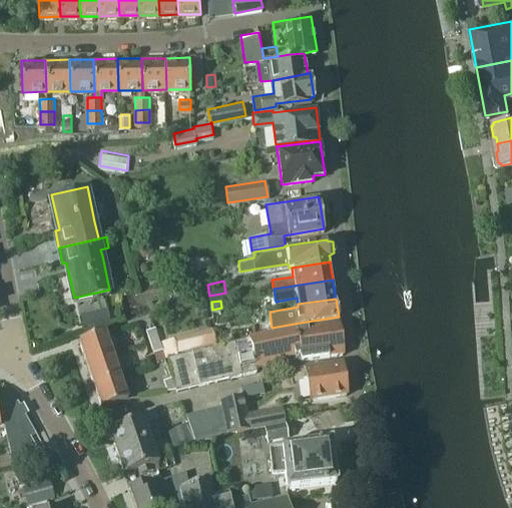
[(248,336),(191,349),(199,383),(258,369),(257,365),(274,361),(274,358),(299,352),(300,358),(342,352),(343,351),(338,318),(300,323),(267,331),(267,330),(248,334),(248,336)]
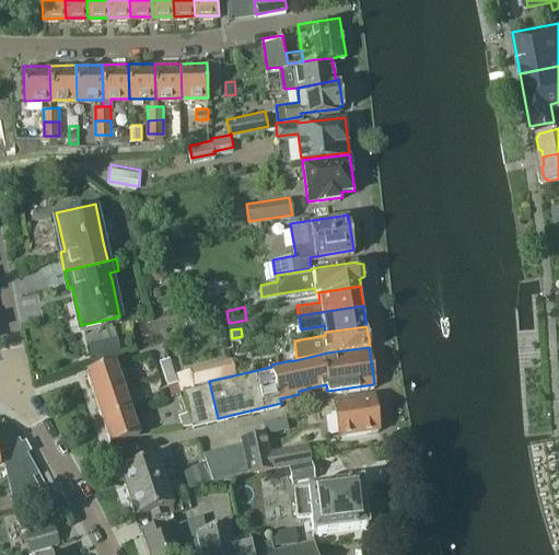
[(160,358),(164,370),(174,367),(170,355),(160,358)]
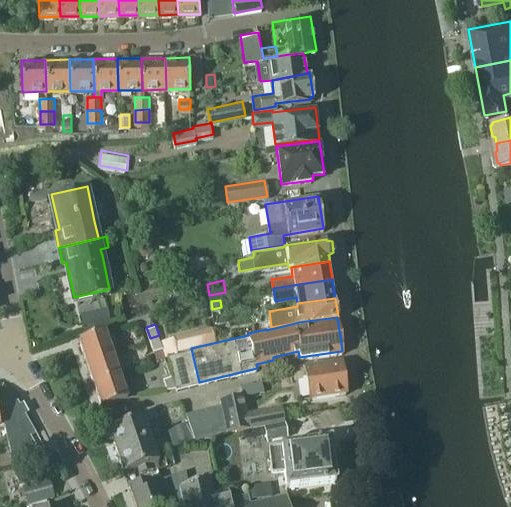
[(176,351),(216,341),(212,325),(173,334),(176,351)]
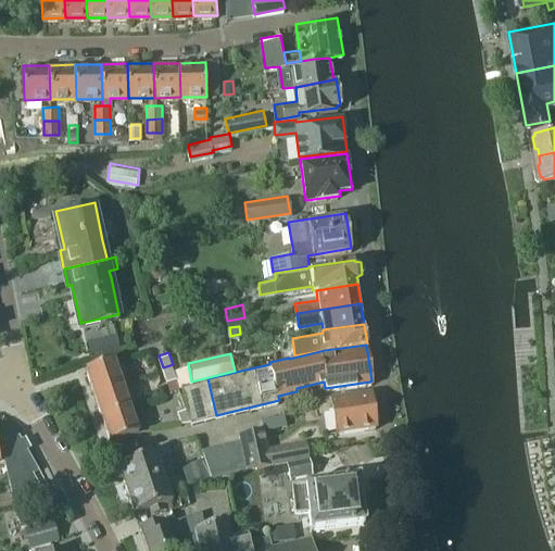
[(86,366),(93,390),(122,382),(114,357),(86,366)]
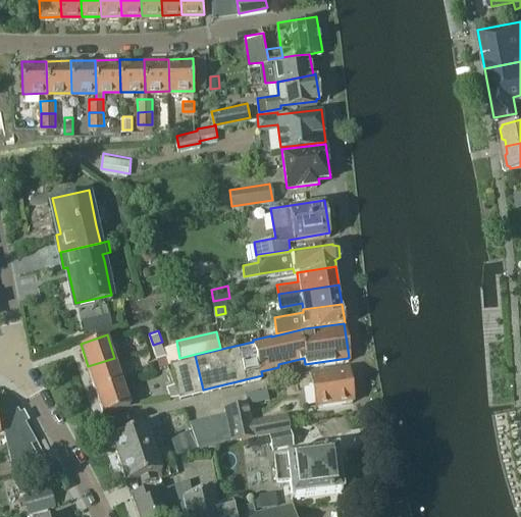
[(166,353),(162,342),(153,345),(156,356),(166,353)]
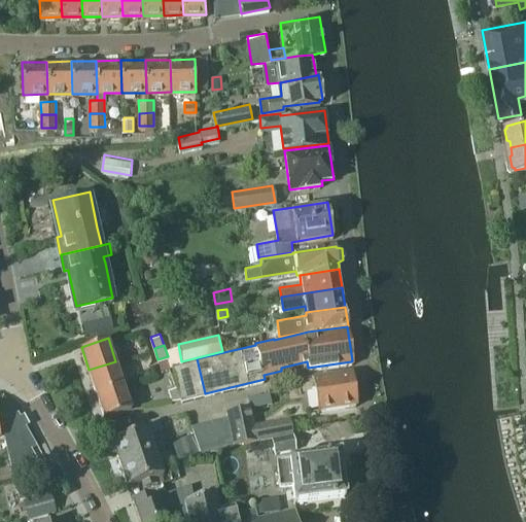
[(197,358),(174,363),(181,397),(182,398),(205,393),(197,358)]
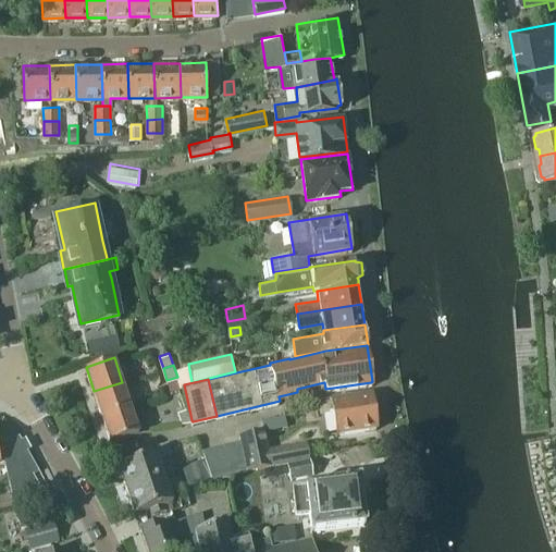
[(131,406),(122,382),(94,391),(102,416),(131,406)]
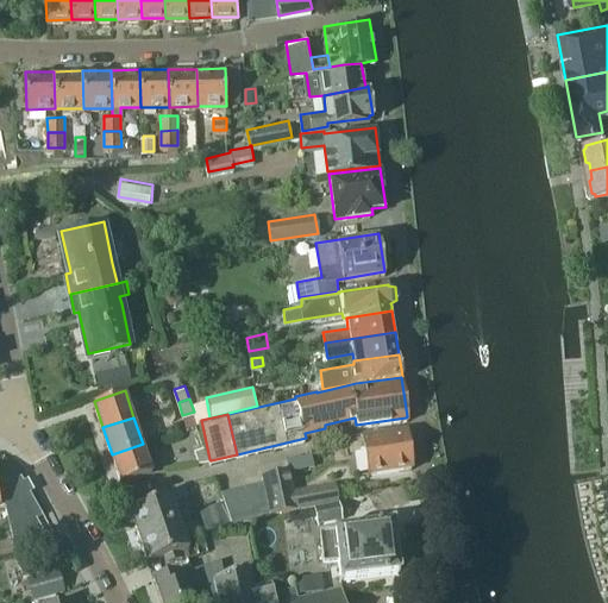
[(369,472),(413,465),(407,426),(350,434),(351,447),(364,445),(369,472)]
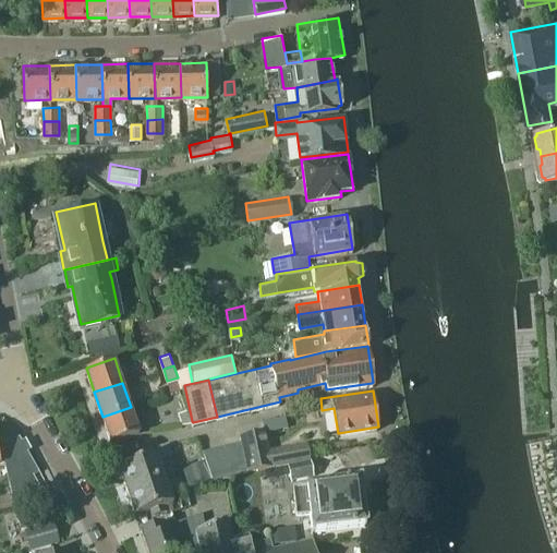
[(138,431),(131,407),(103,417),(110,441),(138,431)]
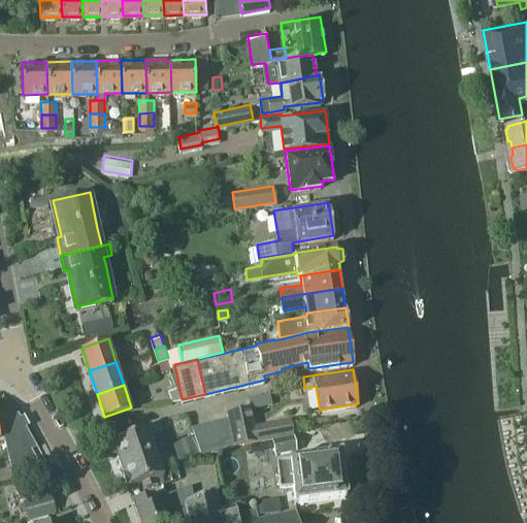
[(171,400),(182,398),(178,386),(169,388),(171,400)]
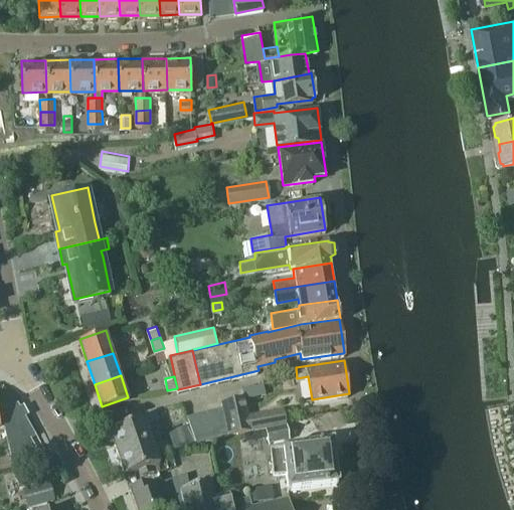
[(245,394),(221,399),(222,405),(228,433),(267,426),(286,421),(283,406),(248,412),(245,394)]
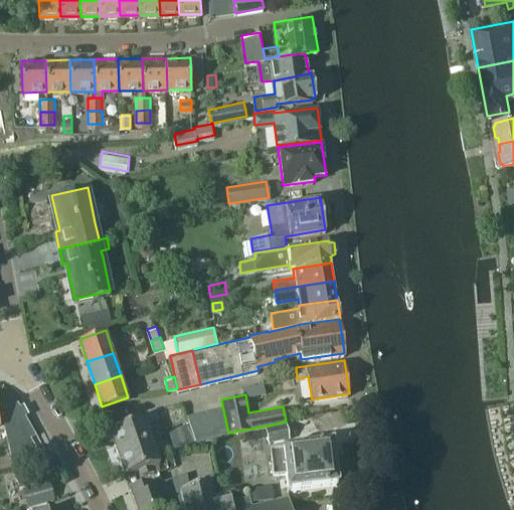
[(5,425),(9,441),(31,436),(37,433),(18,400),(0,403),(0,420),(1,426),(5,425)]
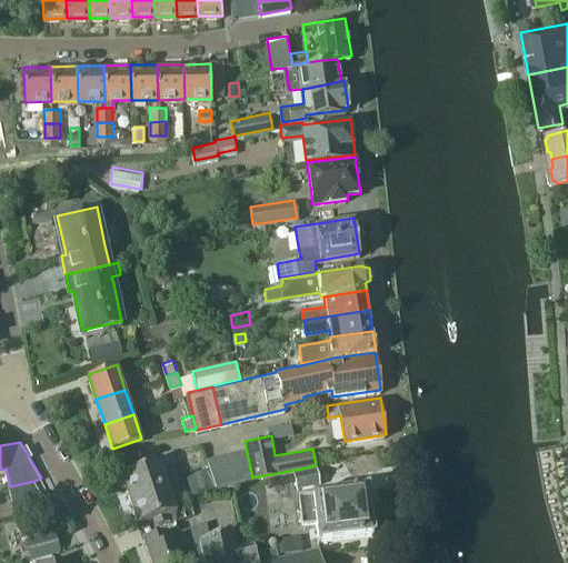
[(246,448),(207,458),(217,486),(252,478),(246,448)]
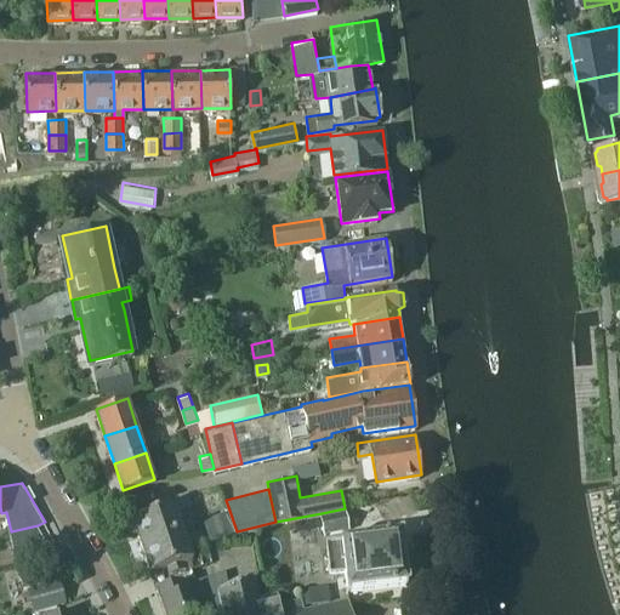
[(166,573),(182,567),(180,561),(193,557),(175,502),(164,506),(161,500),(147,505),(149,511),(131,517),(151,571),(164,567),(166,573)]
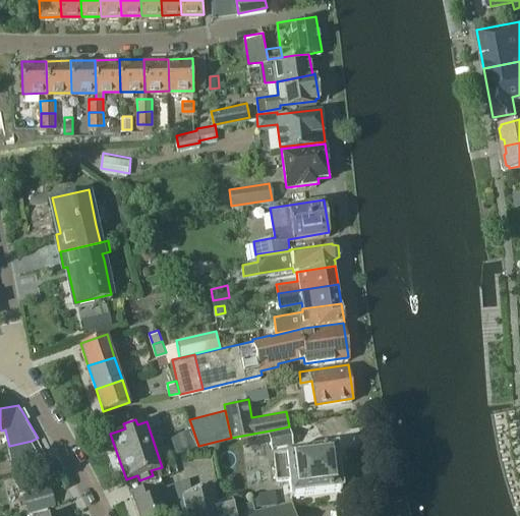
[(289,426),(270,431),(273,446),(292,442),(289,426)]
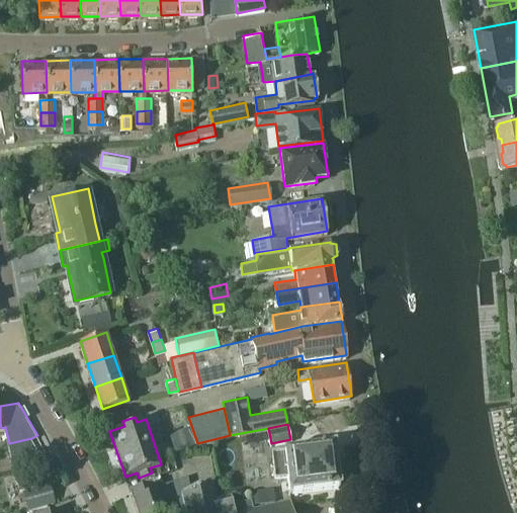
[(176,448),(197,443),(190,425),(170,432),(176,448)]
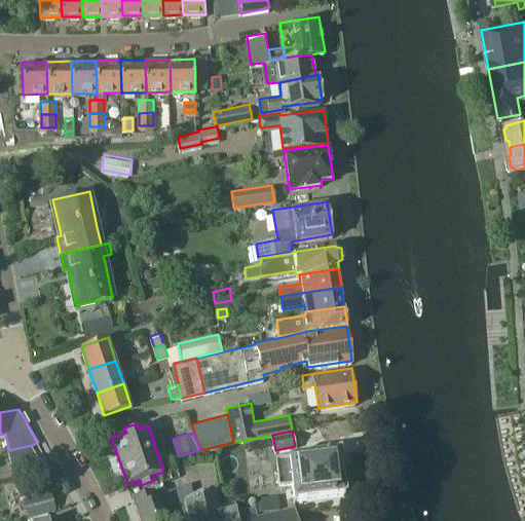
[(13,469),(42,462),(32,445),(9,450),(13,469)]
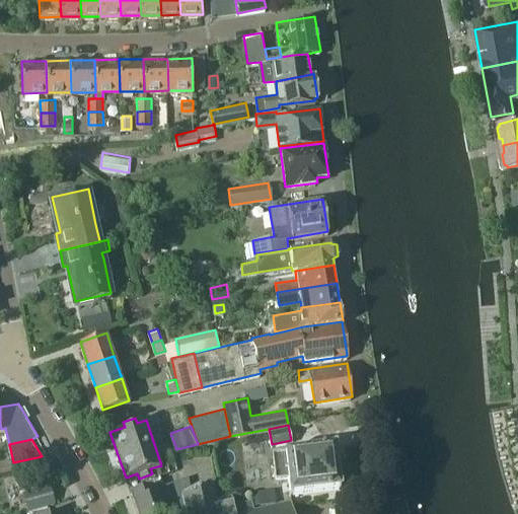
[(291,492),(340,486),(334,442),(285,449),(285,451),(273,453),(276,476),(289,474),(291,492)]
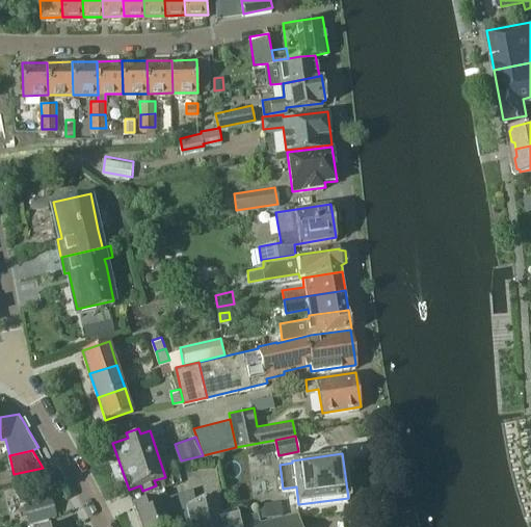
[(163,484),(166,495),(185,488),(177,463),(170,465),(176,480),(163,484)]
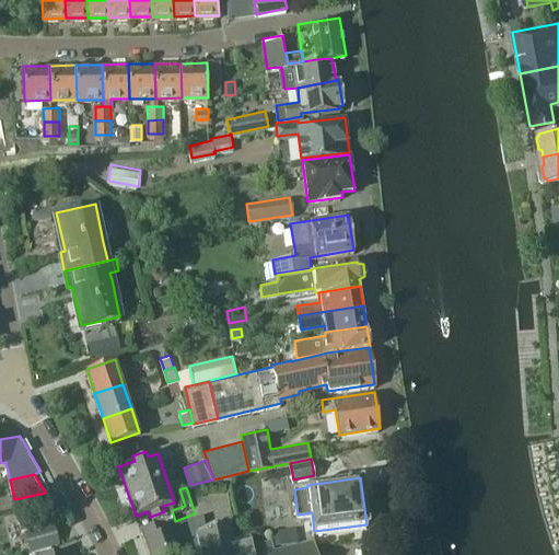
[(56,496),(36,501),(38,511),(58,506),(56,496)]
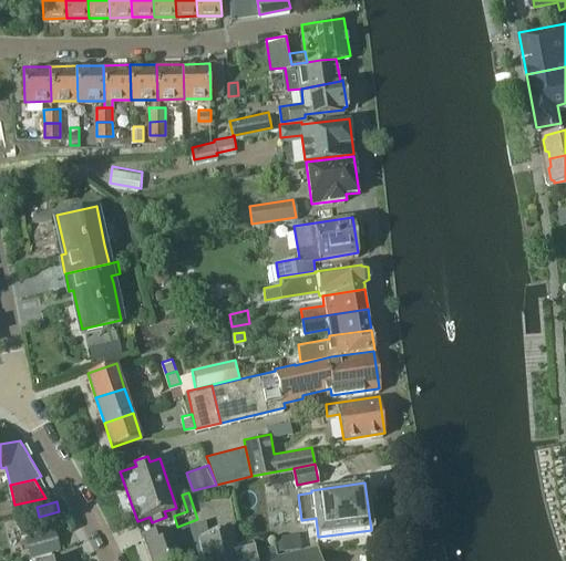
[(37,516),(19,521),(22,533),(40,528),(37,516)]
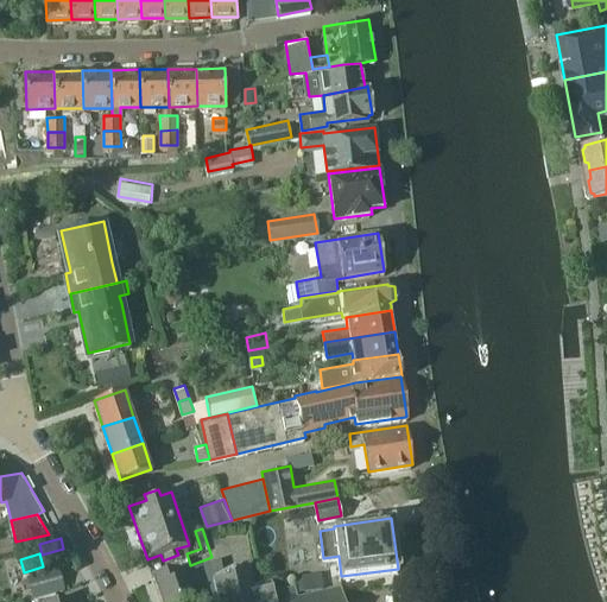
[(57,565),(27,574),(35,595),(64,587),(57,565)]
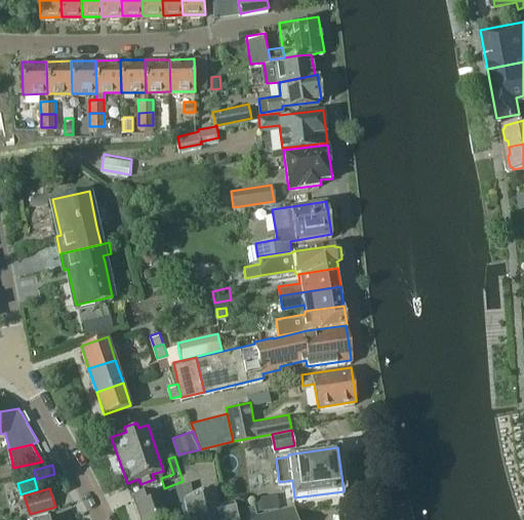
[(166,519),(158,490),(153,491),(152,489),(132,495),(139,519),(166,519)]
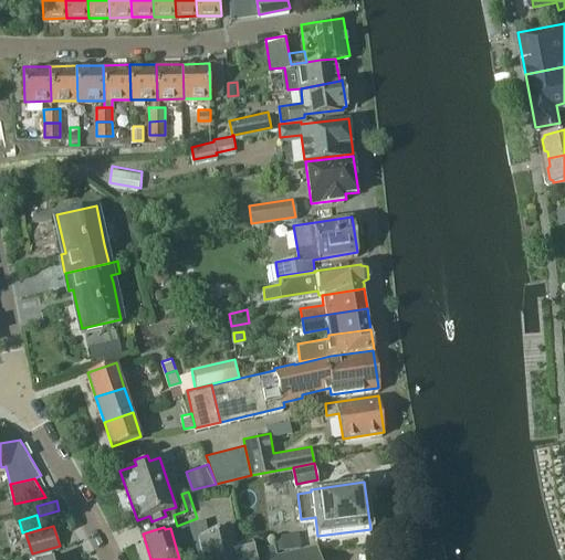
[(199,534),(205,559),(322,559),(318,542),(276,553),(274,543),(254,548),(252,539),(236,542),(232,527),(199,534)]
